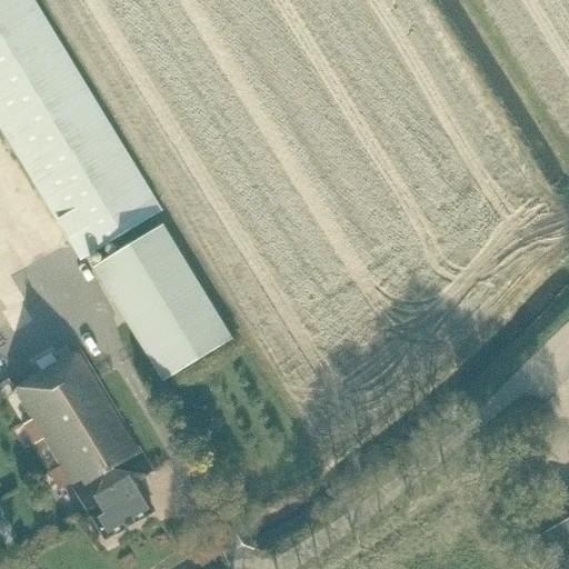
[(162,212),(32,0),(0,0),(0,130),(80,261),(162,212)]
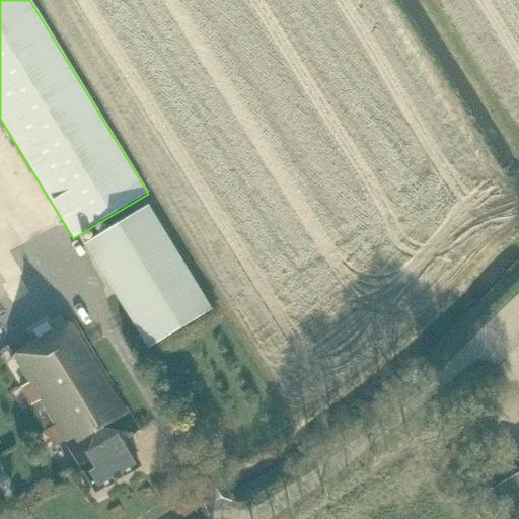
[(87,242),(151,347),(211,310),(147,206),(87,242)]
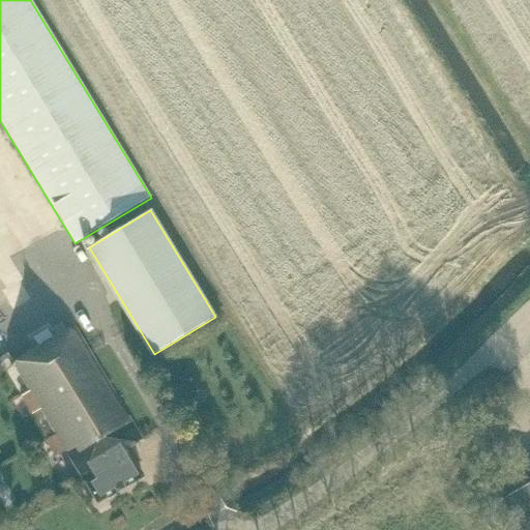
[(141,441),(72,327),(12,364),(96,504),(142,477),(126,450),(141,441)]
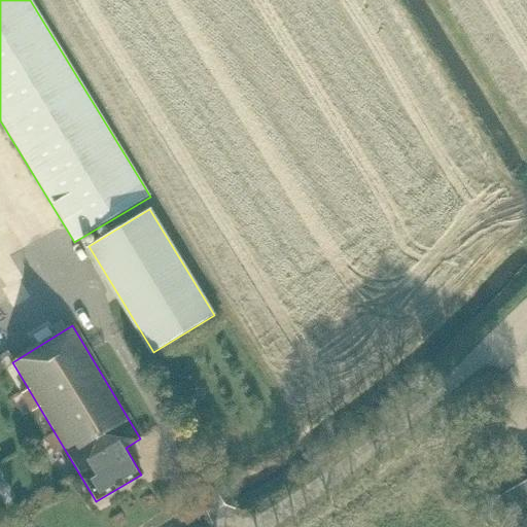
[(526,526),(526,481),(502,495),(490,503),(503,526),(526,526)]
